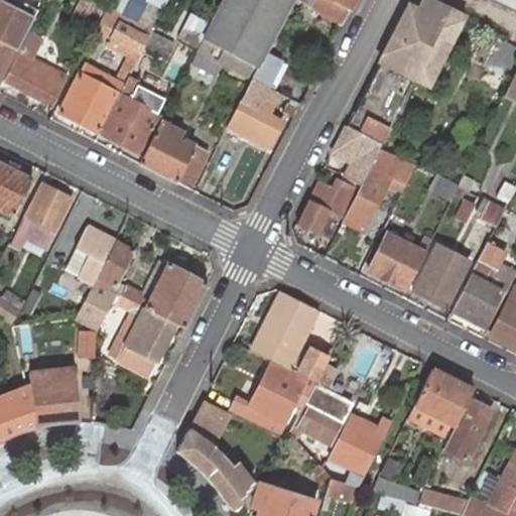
[(22,40),(37,10),(16,0),(0,0),(0,76),(19,39),(22,40)]
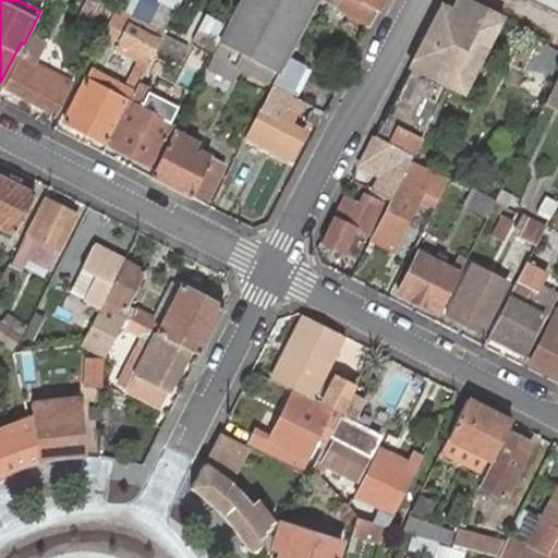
[(86,0),(76,19),(87,23),(97,3),(91,0),(86,0)]
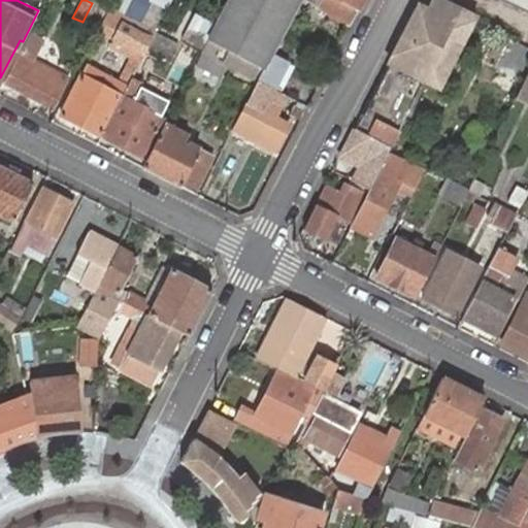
[(229,0),(208,39),(264,68),(271,54),(299,0),(229,0)]
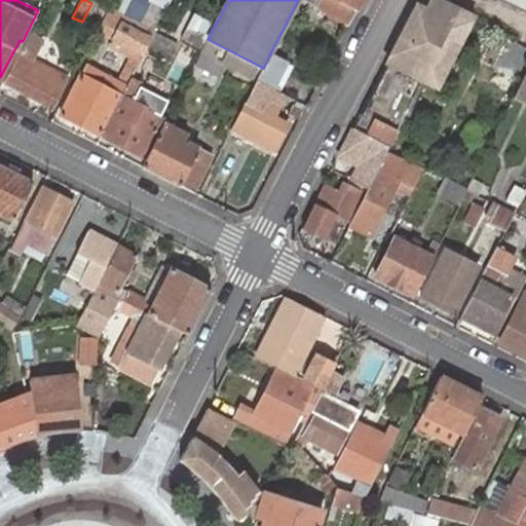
[(362,0),(318,0),(315,5),(349,24),(362,0)]
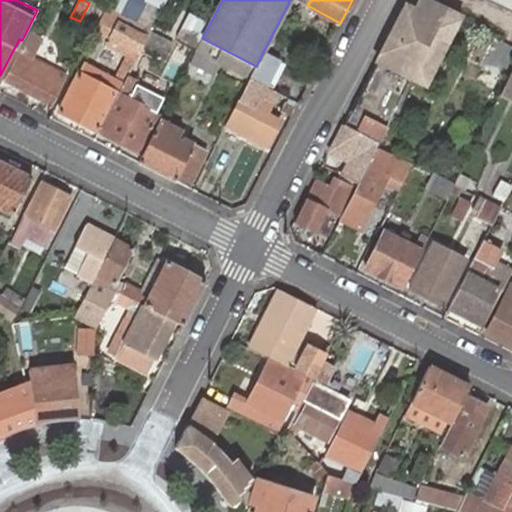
[(446,10),(426,0),(408,0),(405,6),(376,61),(342,125),(377,143),(377,144),(410,79),(411,78),(425,85),(459,17),(446,10)]
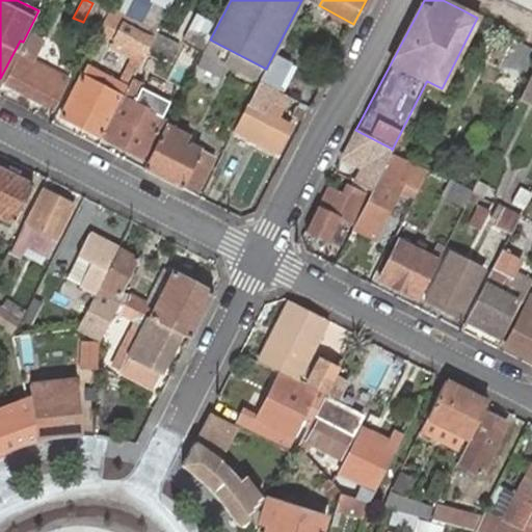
[(531,0),(512,0),(531,9),(531,0)]
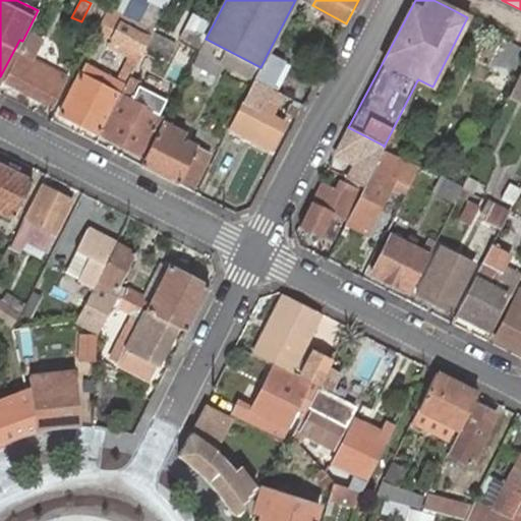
[(104,14),(106,8),(93,1),(91,3),(81,21),(96,30),(104,14)]
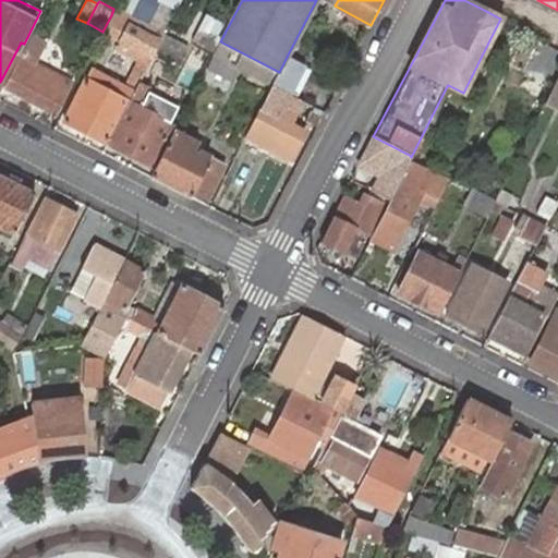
[(162,34),(113,9),(111,15),(160,39),(162,35),(162,34)]
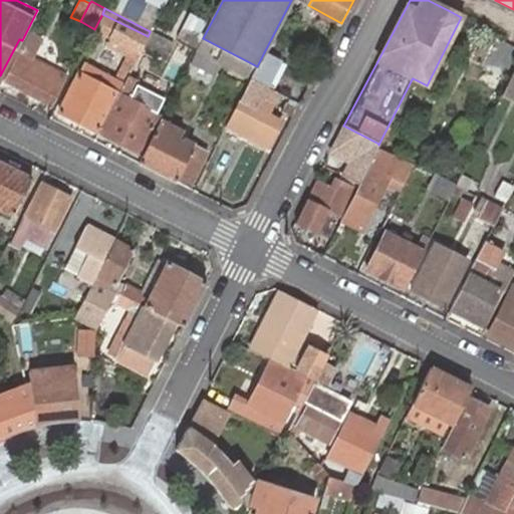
[(148,36),(102,14),(94,29),(110,36),(109,37),(139,52),(144,43),(148,36)]
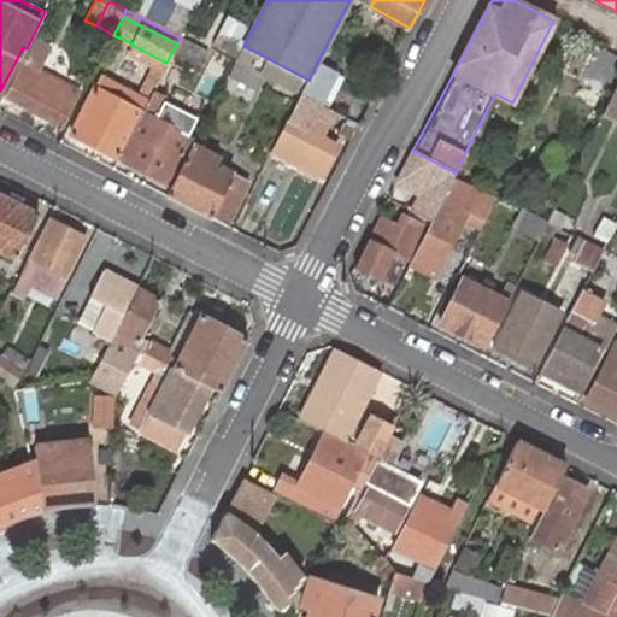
[(207,53),(180,39),(177,43),(172,52),(200,66),(207,53)]
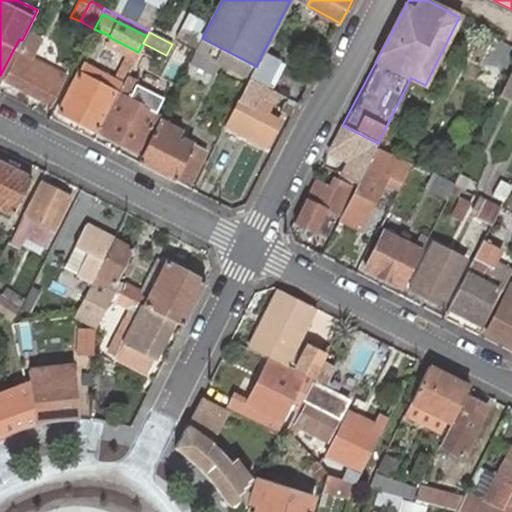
[(127,75),(138,52),(109,37),(105,46),(125,57),(114,78),(123,83),(127,75)]
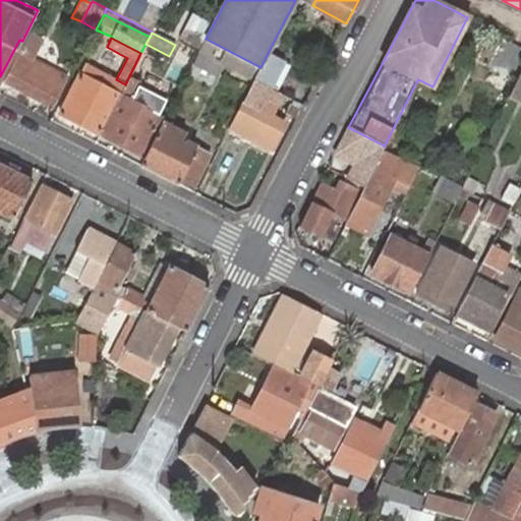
[(206,39),(198,52),(199,53),(223,65),(253,80),(261,67),(206,39)]
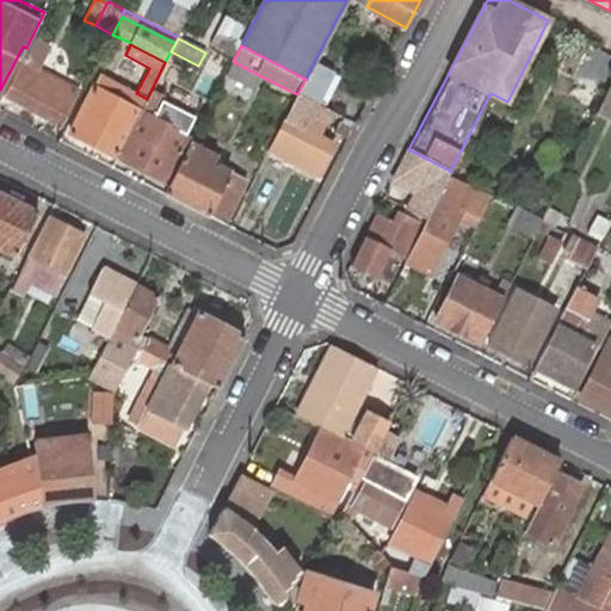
[(29,50),(5,94),(62,124),(76,97),(68,92),(72,87),(34,68),(41,56),(29,50)]
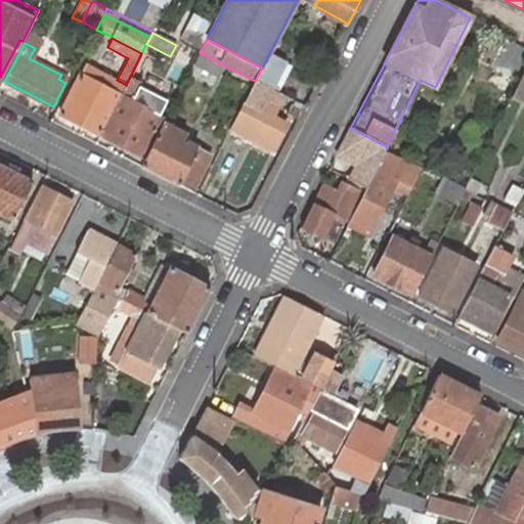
[(199,56),(176,45),(170,56),(192,69),(199,56)]
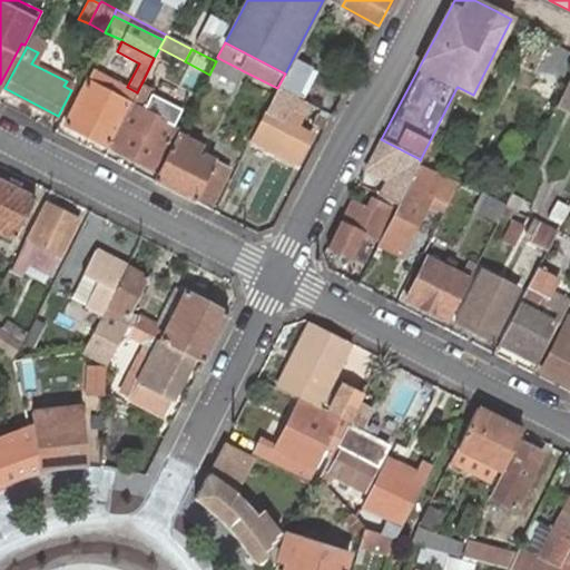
[(237,82),(244,71),(218,58),(212,70),(237,82)]
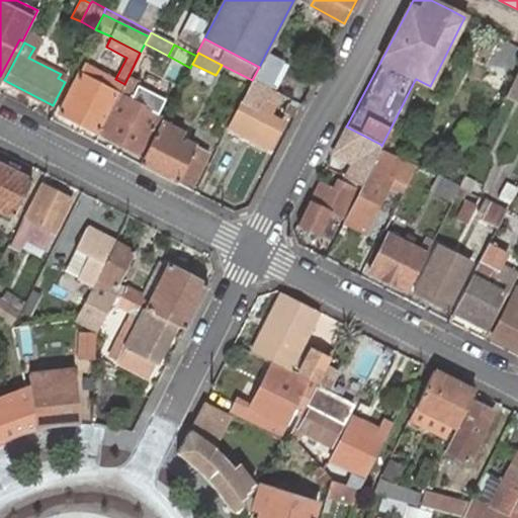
[(283,61),(266,53),(259,67),(252,80),(269,88),(283,61)]
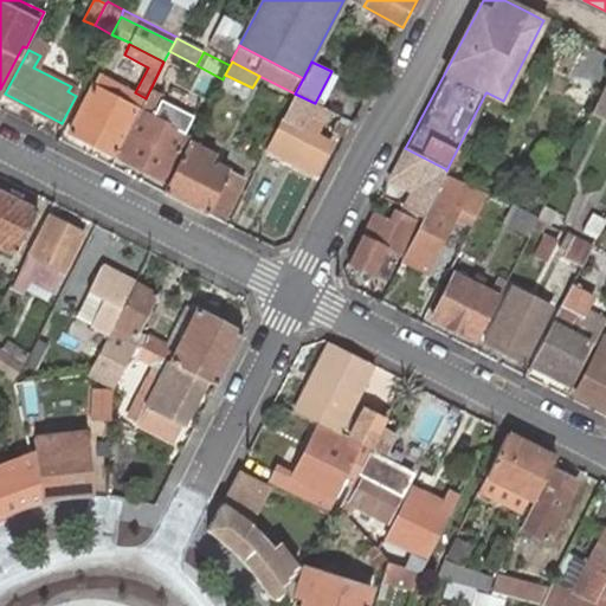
[(116,156),(146,98),(135,92),(98,73),(69,131),(116,156)]
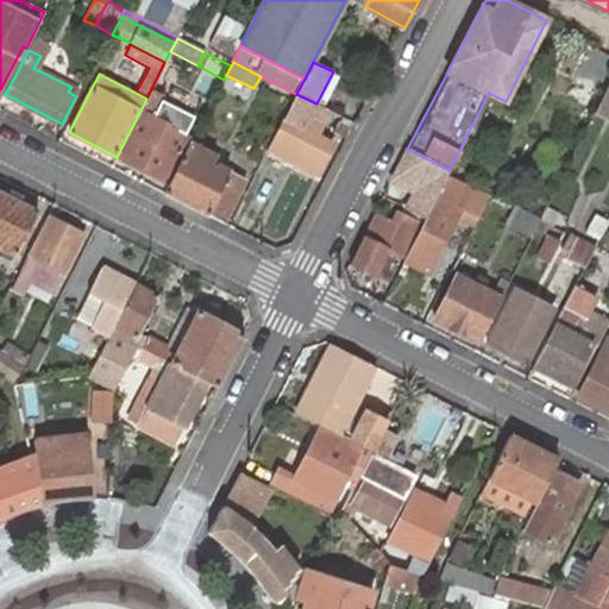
[(608,83),(595,112),(608,118),(608,83)]
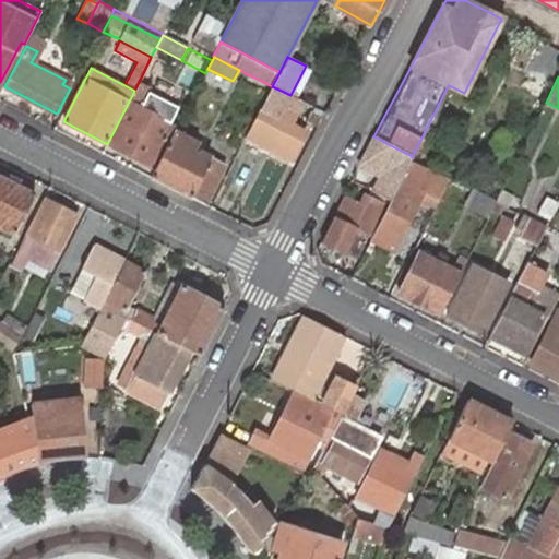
[(151,87),(139,82),(134,91),(107,144),(151,166),(173,126),(140,108),(146,97),(151,87)]
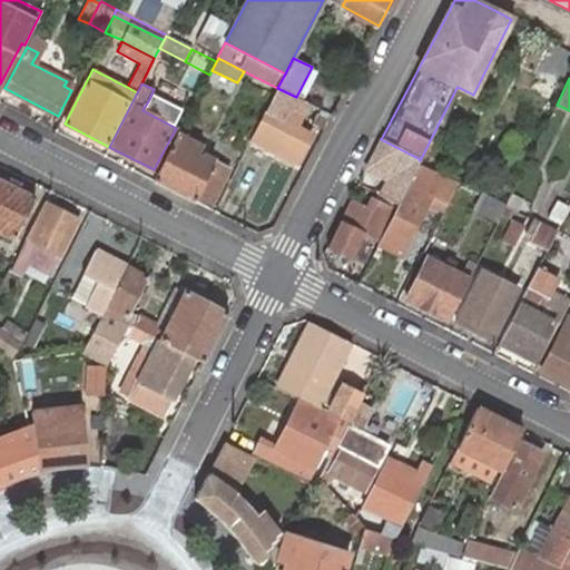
[(296,97),(277,88),(251,141),(296,165),(311,135),(295,127),(302,115),(290,109),(296,97)]
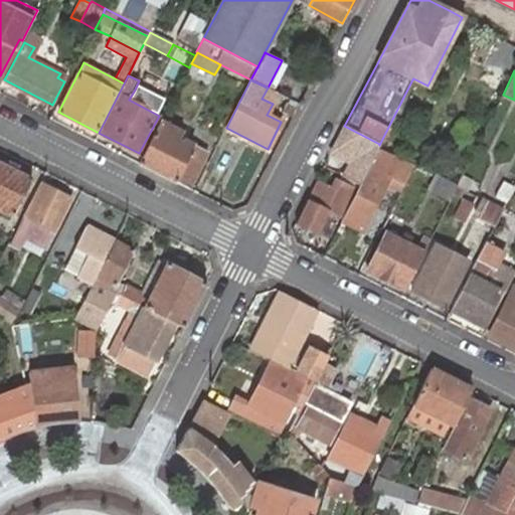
[(164,105),(135,90),(129,100),(159,116),(164,105)]
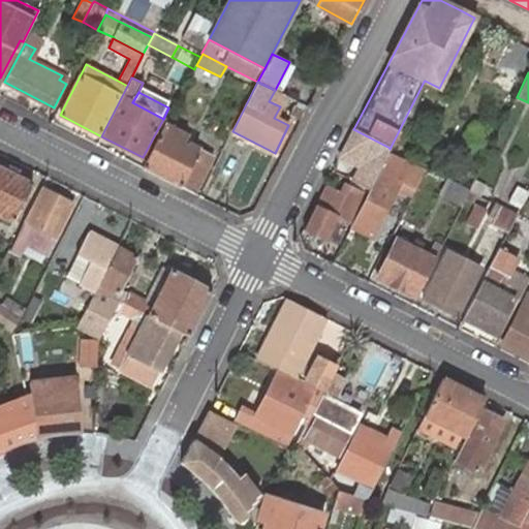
[(290,115),(301,120),(305,112),(294,106),(290,115)]
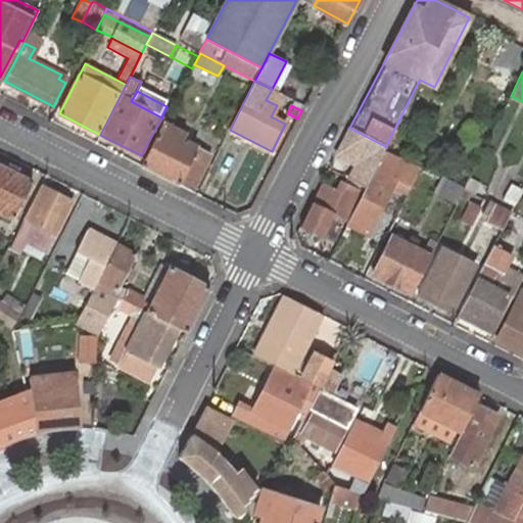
[(185,133),(164,122),(140,165),(179,185),(179,184),(193,191),(210,155),(197,148),(187,144),(184,142),(181,140),(183,137),(185,133)]
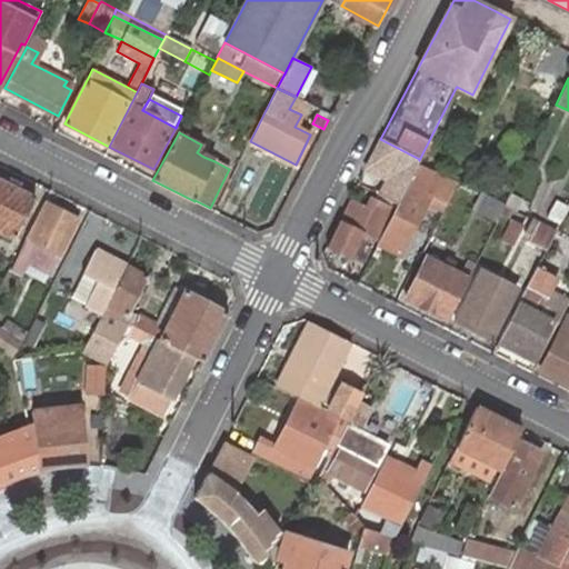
[(396,206),(419,159),(380,139),(366,167),(393,182),(385,200),(396,206)]
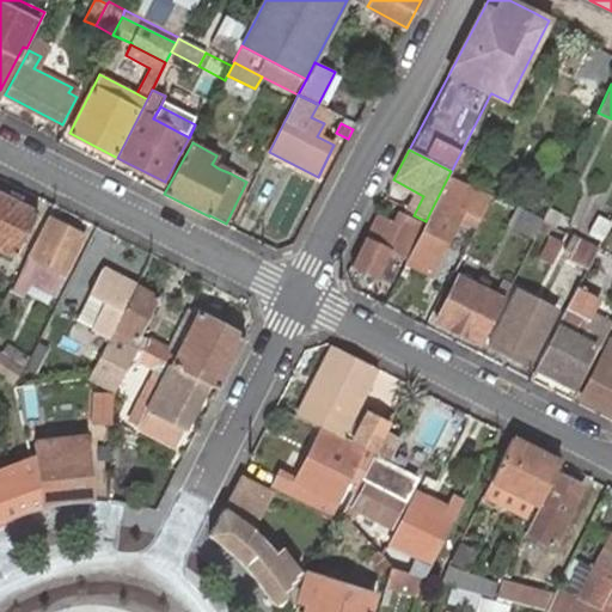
[(444,248),(450,236),(457,220),(463,209),(479,218),(490,199),(450,179),(407,263),(430,274),(444,248)]
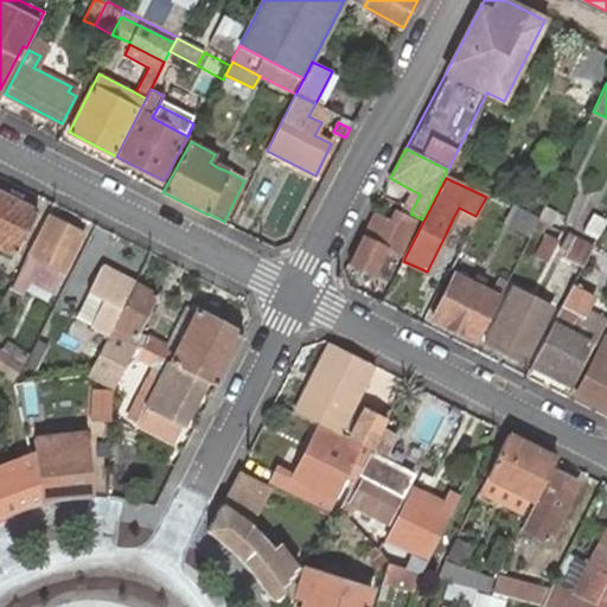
[(37,210),(0,193),(0,244),(16,253),(37,210)]
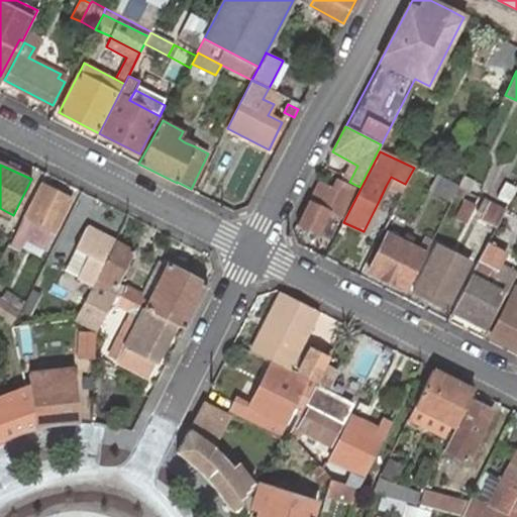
[(434,174),(427,192),(448,200),(455,183),(434,174)]
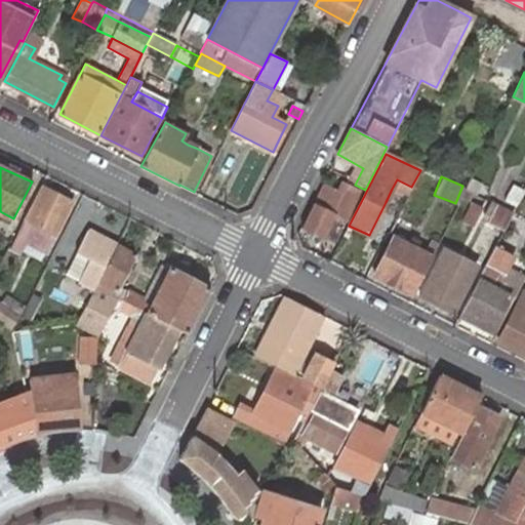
[(411,187),(397,179),(392,189),(407,197),(411,187)]
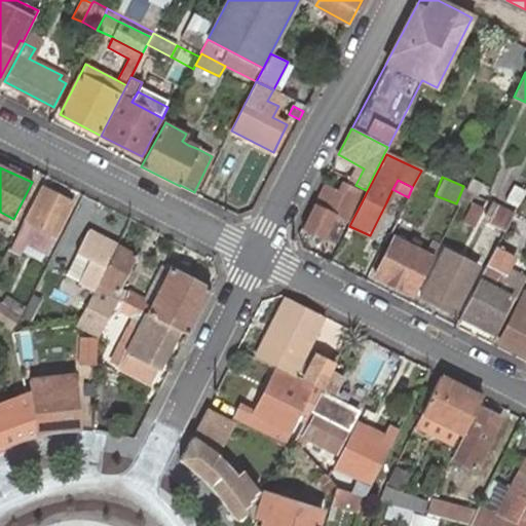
[(325,186),(303,230),(324,240),(335,217),(349,223),(351,219),(363,196),(342,185),(337,193),(325,186)]
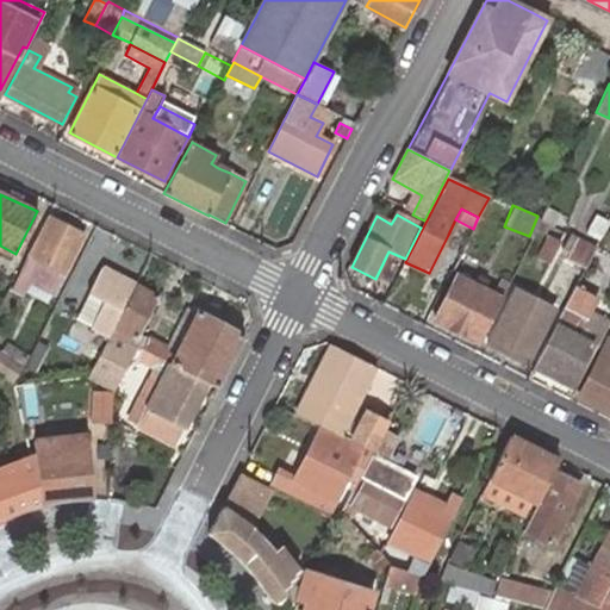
[(31,255),(29,255),(11,290),(22,294),(24,291),(31,278),(38,280),(36,285),(53,293),(81,235),(50,218),(31,255)]
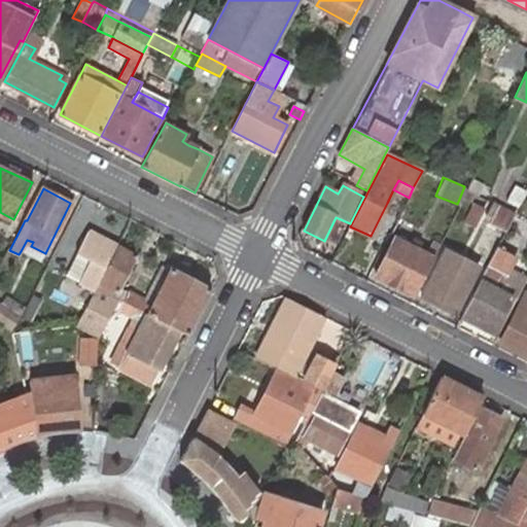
[(391,206),(387,203),(382,213),(387,216),(391,206)]
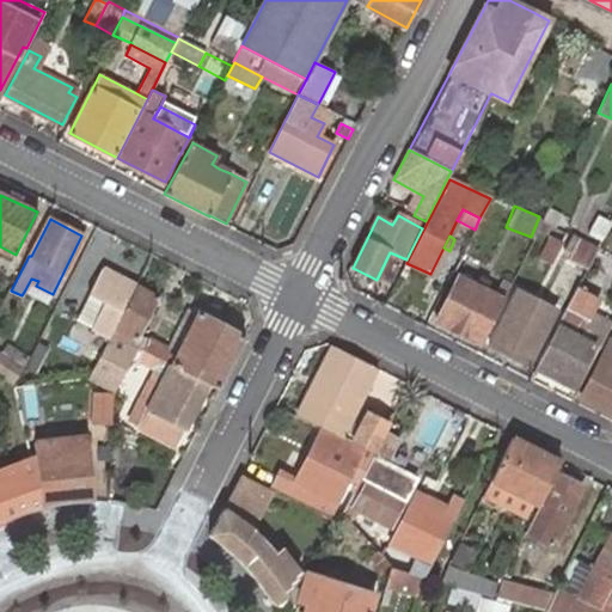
[(569,259),(587,269),(597,251),(597,249),(573,237),(564,252),(571,256),(569,259)]
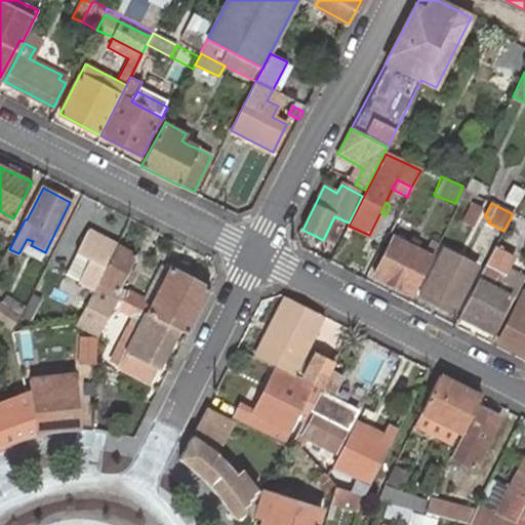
[(463,221),(473,226),(481,208),(473,205),(471,209),(470,209),(463,221)]
